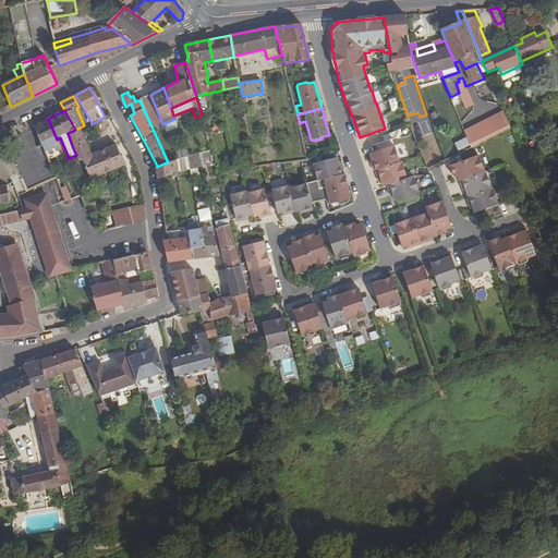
[(510,128),(502,111),(473,126),(475,132),(468,136),(472,147),(480,144),(493,136),(510,128)]
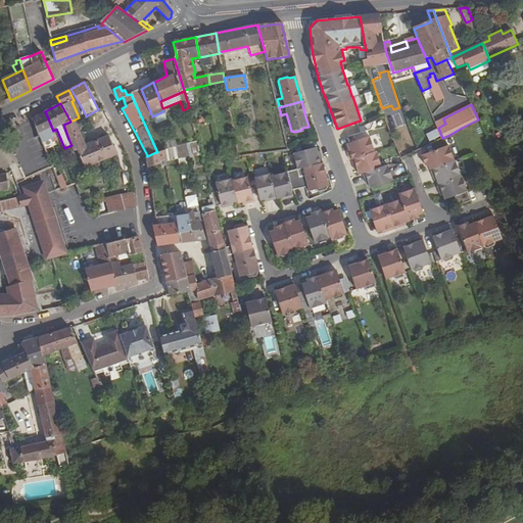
[(98,109),(89,114),(91,119),(101,113),(99,109),(98,109)]
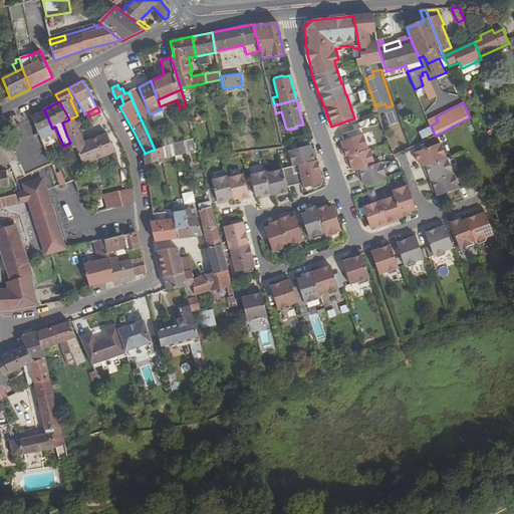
[(33,115),(41,134),(43,140),(51,137),(52,140),(56,138),(52,129),(44,109),(33,115)]
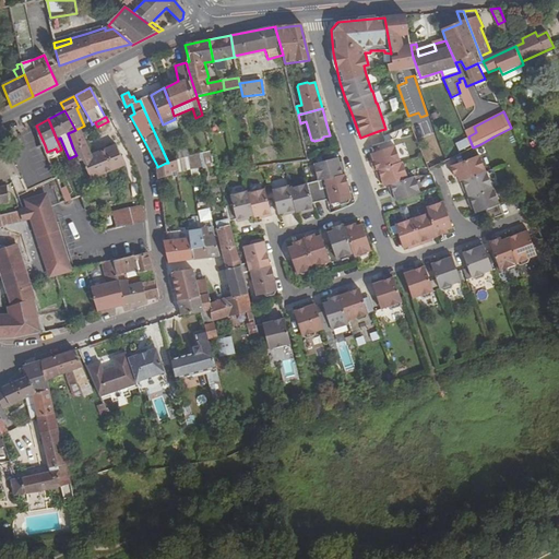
[(73,149),(86,143),(80,128),(75,130),(68,133),(73,149)]
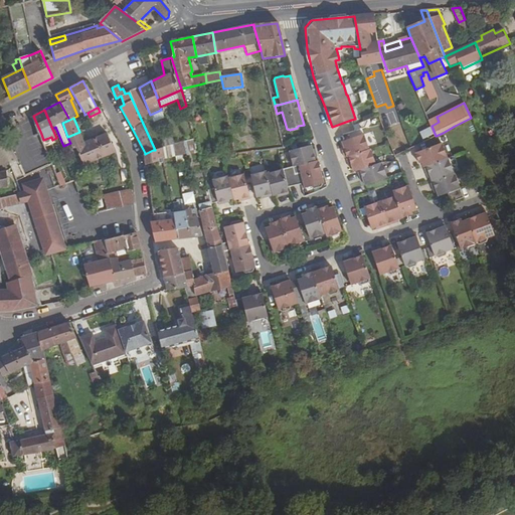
[(161,140),(164,146),(173,144),(177,143),(171,130),(160,133),(161,140)]
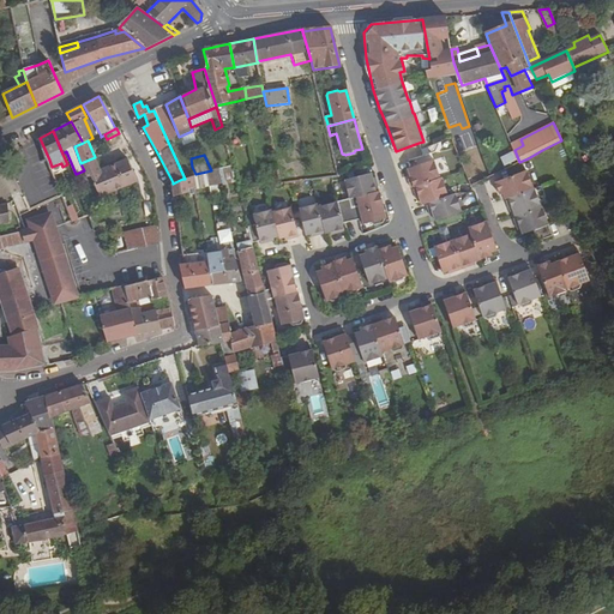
[(95,157),(80,163),(84,170),(86,175),(100,170),(95,157)]
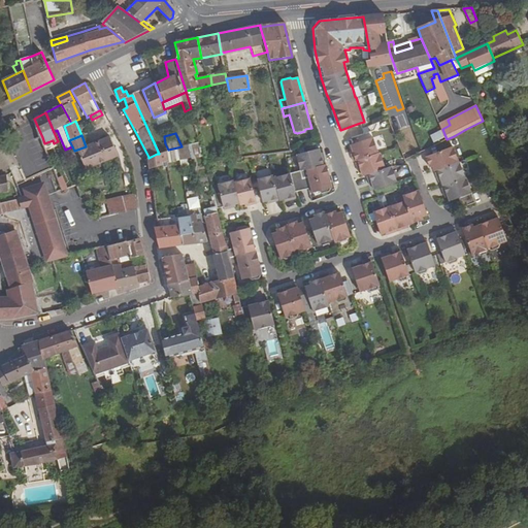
[(78,152),(86,169),(106,161),(118,156),(109,136),(86,146),(74,151),(74,154),(78,152)]
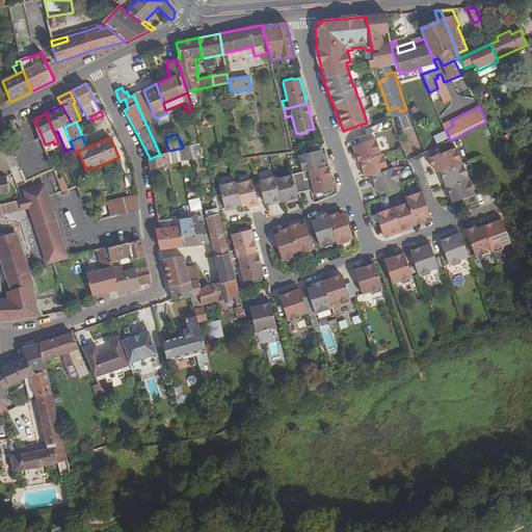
[(357,162),(380,154),(375,138),(352,145),(354,151),(355,154),(353,155),(355,162),(357,162)]
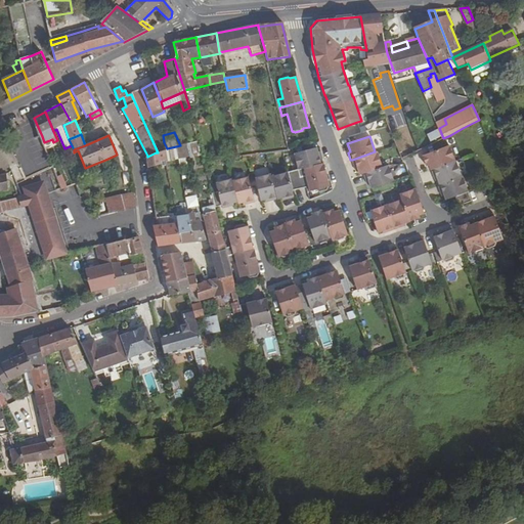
[(180,145),(176,146),(178,158),(189,157),(186,144),(180,145)]
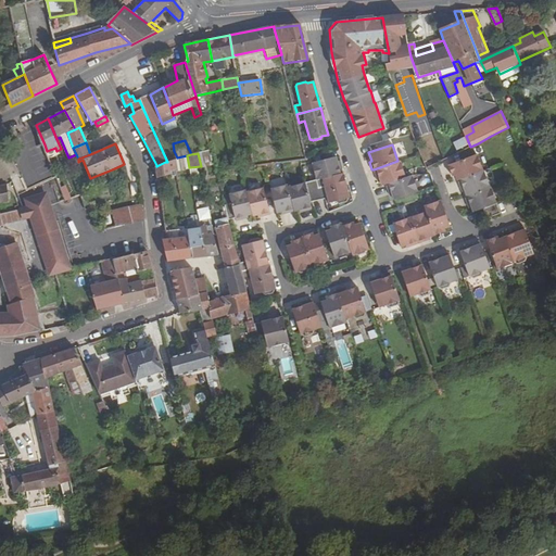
[(483,169),(476,153),(447,164),(451,172),(454,171),(455,175),(457,179),(483,169)]
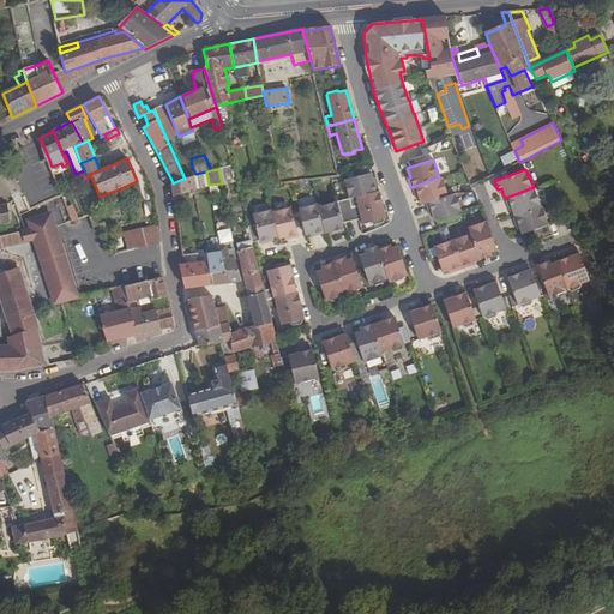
[(343,178),(349,197),(378,190),(375,182),(373,182),(372,178),(371,170),(343,178)]
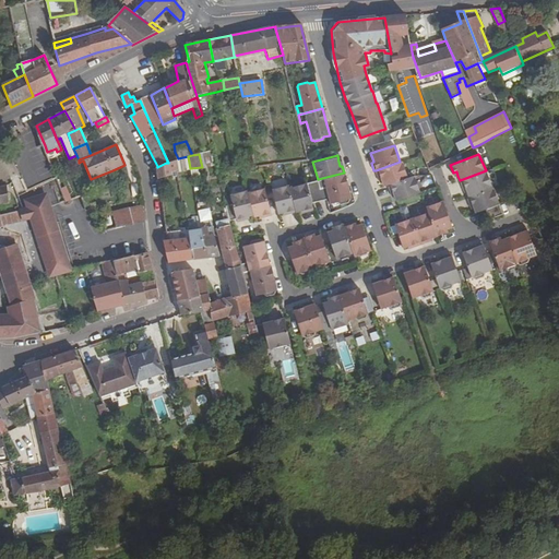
[(188,156),(178,158),(177,159),(178,170),(190,168),(188,156)]
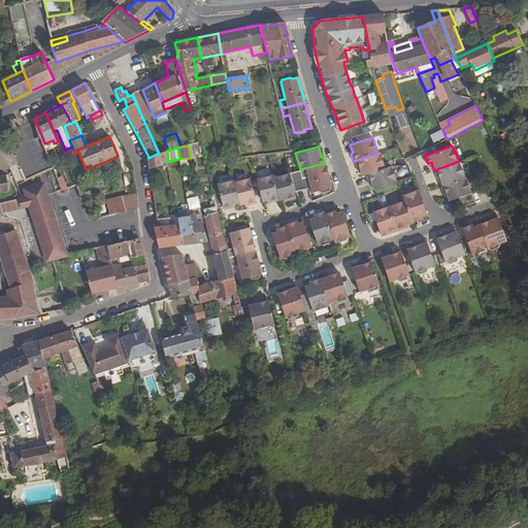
[(159,154),(157,154),(149,158),(150,169),(163,167),(163,164),(166,164),(169,163),(168,161),(167,151),(159,154)]
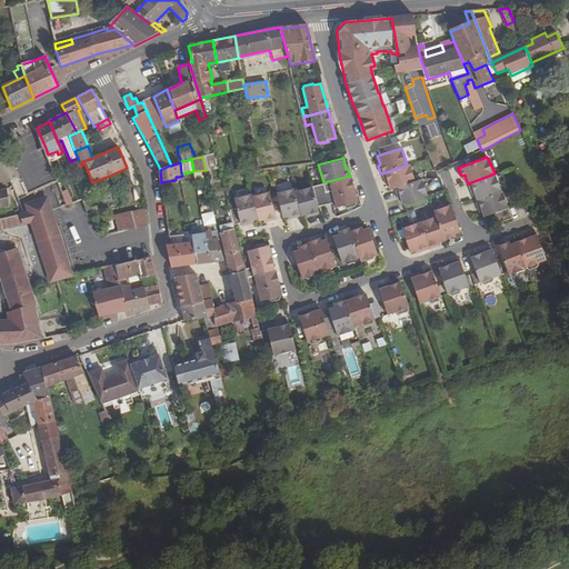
[(395,188),(415,181),(409,165),(407,165),(382,173),(385,181),(388,180),(389,185),(391,189),(395,188)]
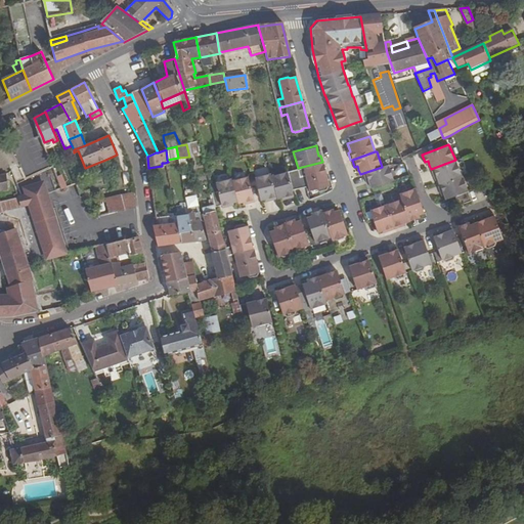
[(462,175),(455,160),(431,169),(434,176),(436,175),(438,179),(439,183),(462,175)]
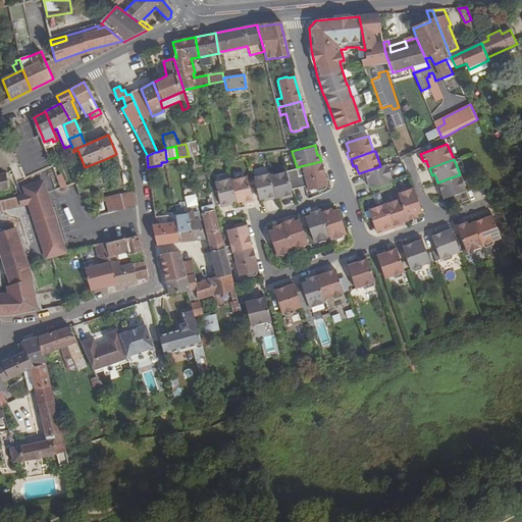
[(284,170),(291,190),(307,186),(308,190),(315,189),(315,190),(318,191),(325,190),(327,187),(326,186),(327,185),(325,174),(321,161),(297,167),(284,170)]
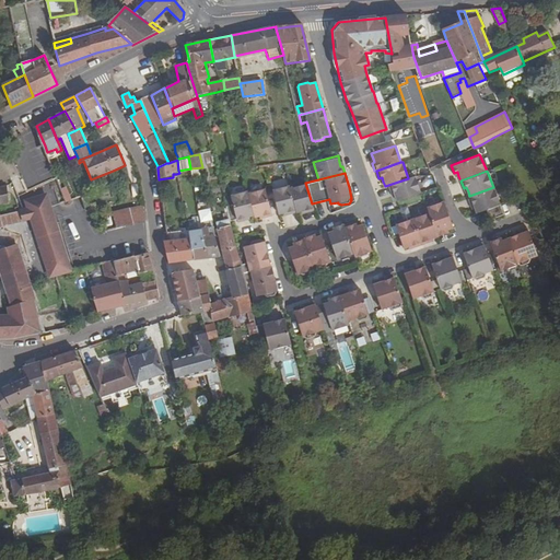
[(415,175),(408,178),(388,185),(391,193),(394,191),(395,196),(397,200),(420,193),(415,175)]
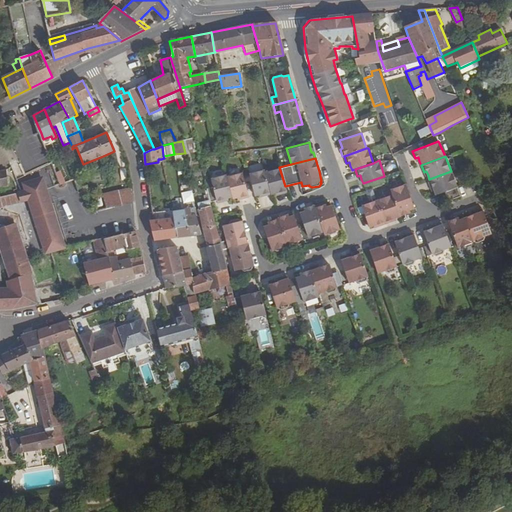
[(279,167),(265,171),(271,194),(275,193),(279,192),(280,194),(287,192),(285,186),(279,167)]
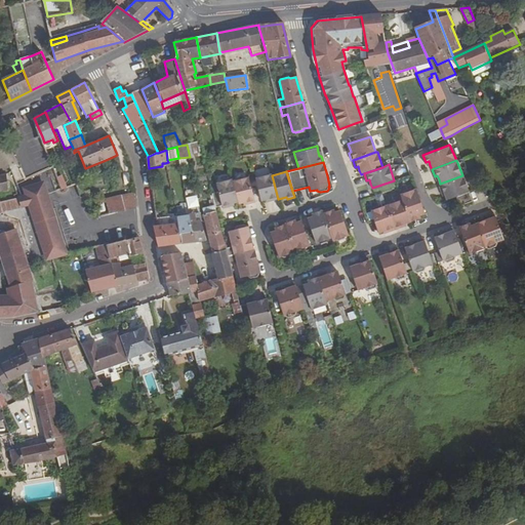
[(260,200),(266,199),(270,198),(270,201),(278,199),(272,175),(271,173),(255,177),(260,200)]
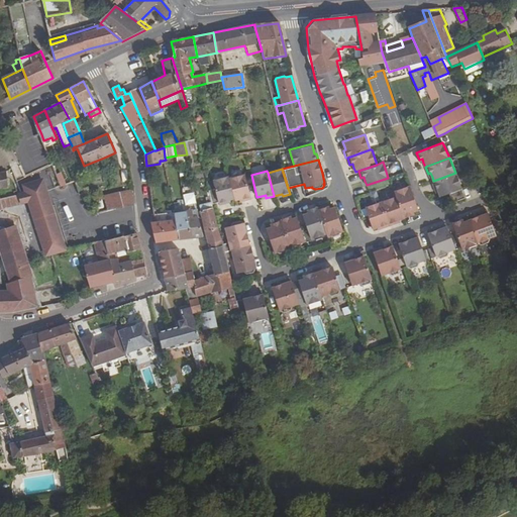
[(244,172),(229,176),(234,199),(234,200),(238,199),(242,198),(243,201),(250,199),(244,172)]
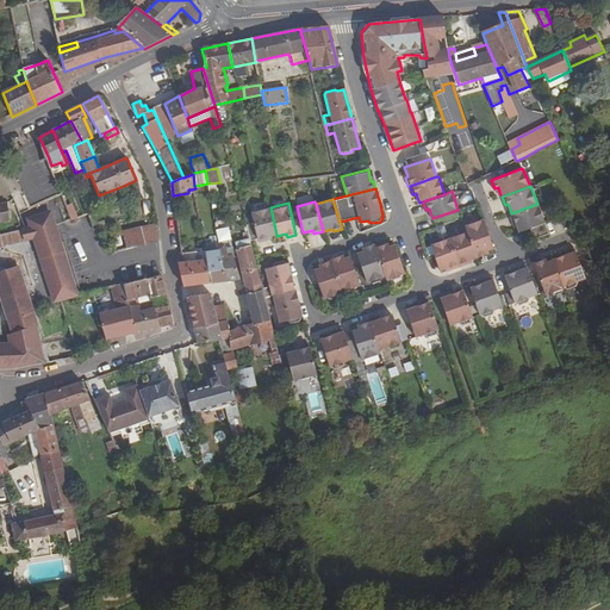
[(517,226),(520,231),(529,228),(545,222),(537,204),(511,213),(510,215),(512,223),(516,222),(517,226)]
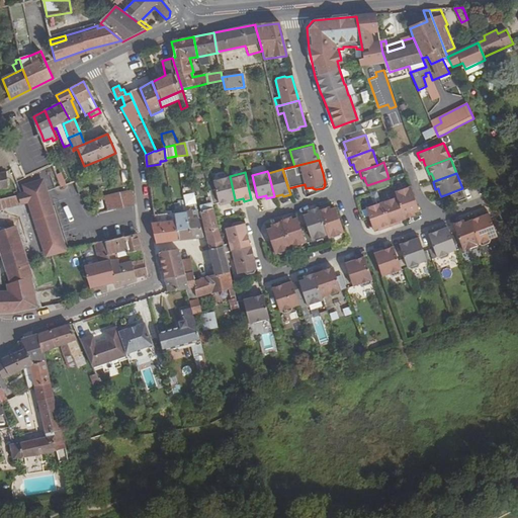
[(230,176),(229,174),(213,178),(216,188),(208,190),(211,203),(212,204),(219,203),(219,205),(227,203),(226,201),(230,200),(235,199),(230,176)]
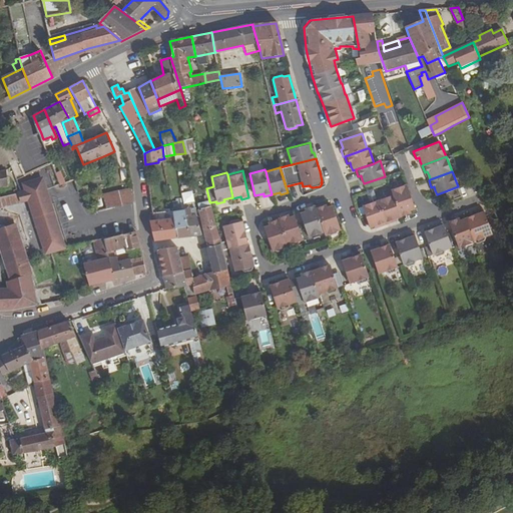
[(28,185),(40,182),(39,180),(20,184),(22,192),(29,191),(28,185)]
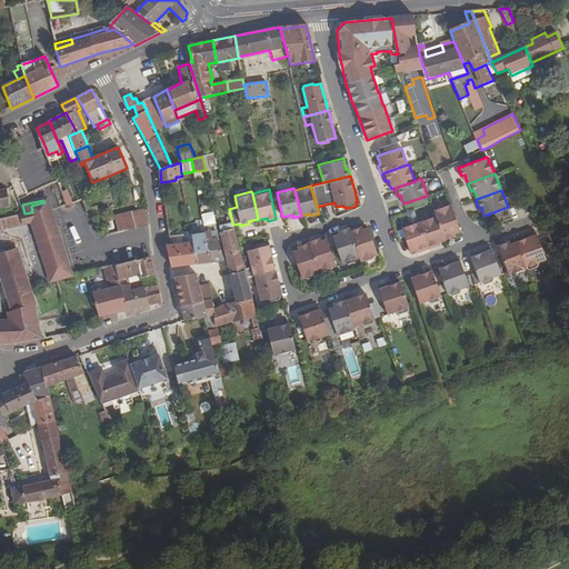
[(25,213),(20,215),(0,220),(0,219),(0,230),(23,225),(32,222),(52,282),(63,279),(45,202),(31,206),(32,212),(25,213)]
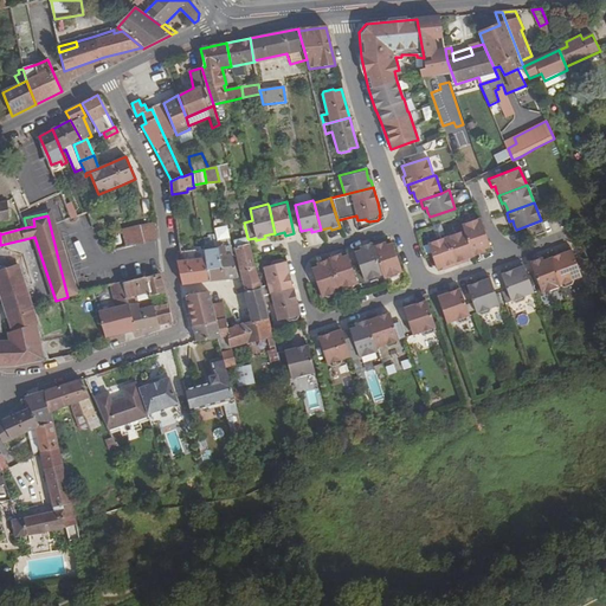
[(481,218),(462,224),(464,230),(472,255),(481,251),(481,249),(485,247),(490,245),(481,218)]
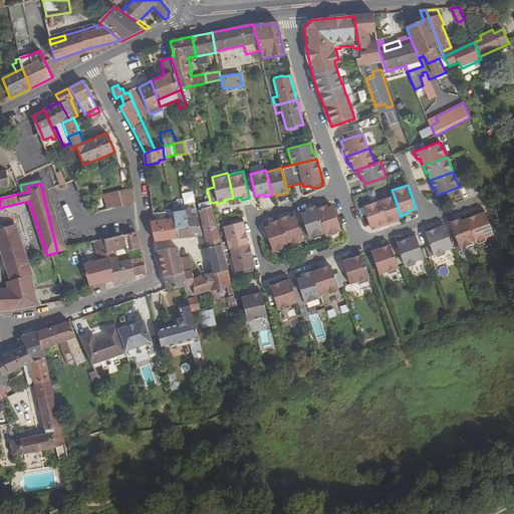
[(459,187),(446,192),(450,201),(463,196),(459,187)]
